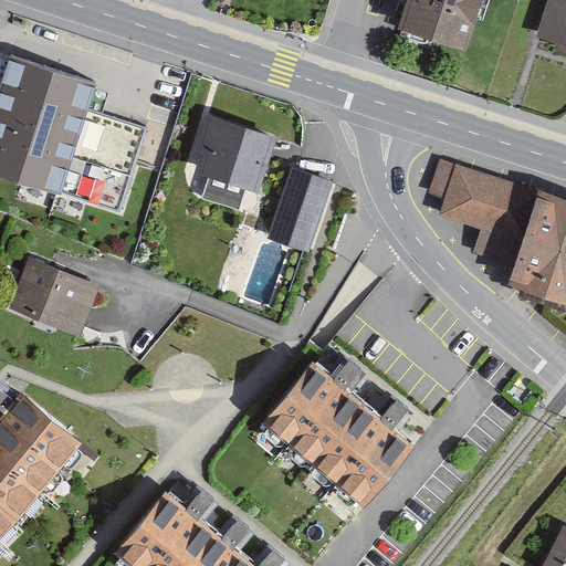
[(407,0),(398,30),(440,44),(463,52),(474,19),(480,0),(407,0)]
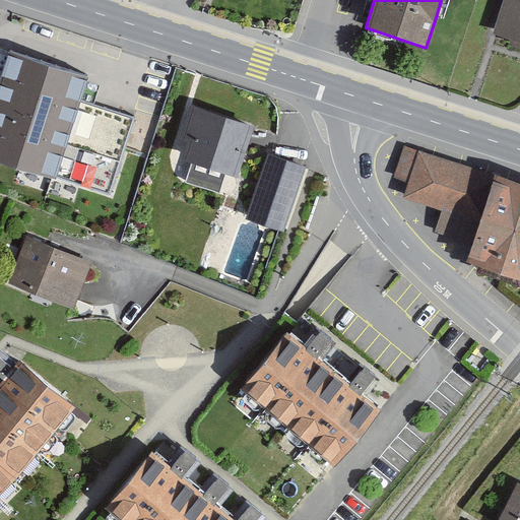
[(519,0),(505,0),(503,8),(495,36),(511,41),(509,46),(519,49),(519,0)]
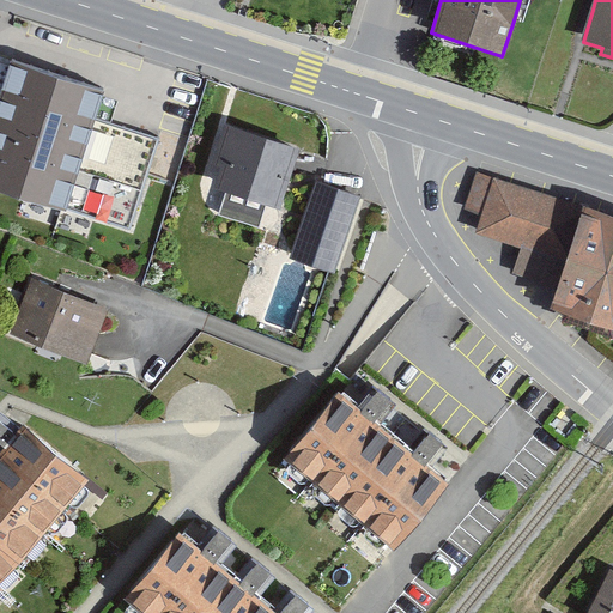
[(103,90),(13,60),(0,99),(0,186),(24,194),(62,206),(127,228),(156,140),(110,126),(93,120),(102,95),(103,90)]
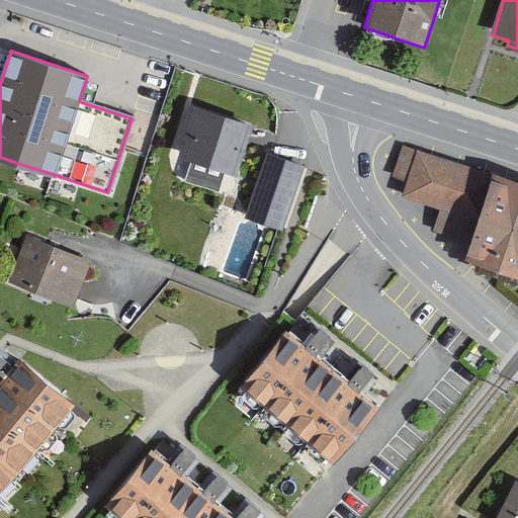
[(251,124),(193,106),(183,139),(191,142),(186,158),(193,160),(186,182),(218,192),(225,171),(235,174),(251,124)]
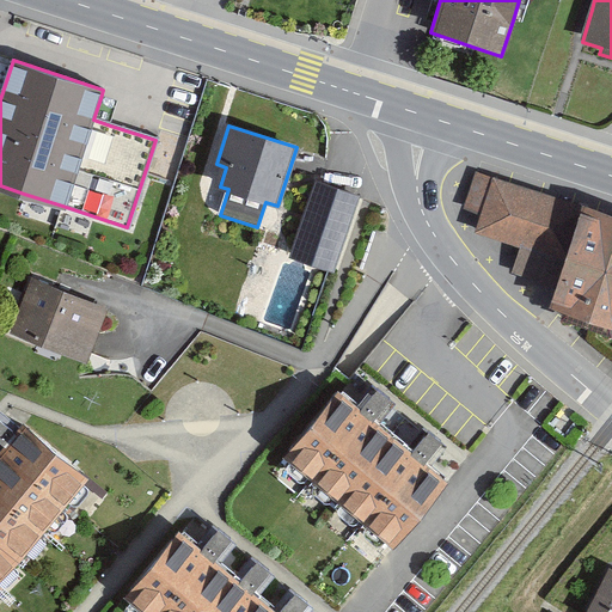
[(479,227),(568,257),(583,208),(496,179),(479,227)]
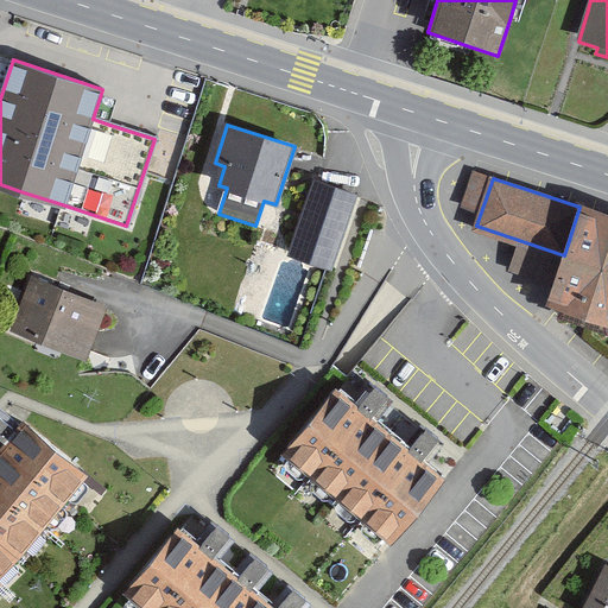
[(354,195),(315,182),(291,255),(303,259),(317,264),(323,265),(327,266),(330,267),(354,195)]
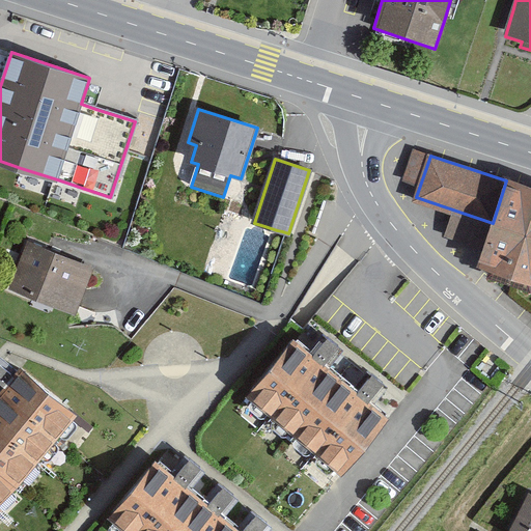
[(530,188),(506,180),(493,223),(478,268),(530,284),(530,188)]
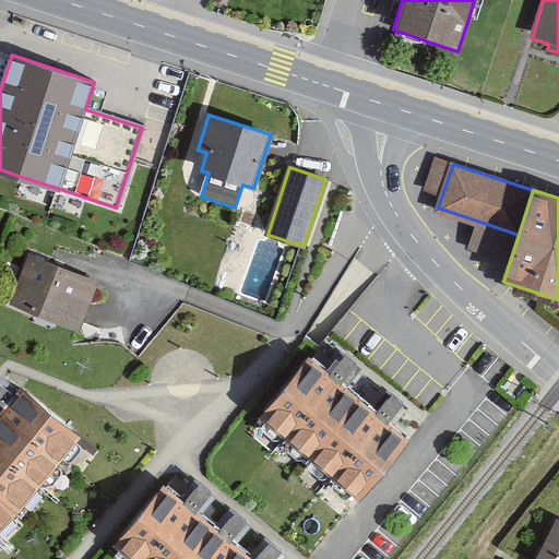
[(97,276),(27,251),(22,268),(8,305),(78,330),(84,312),(97,276)]
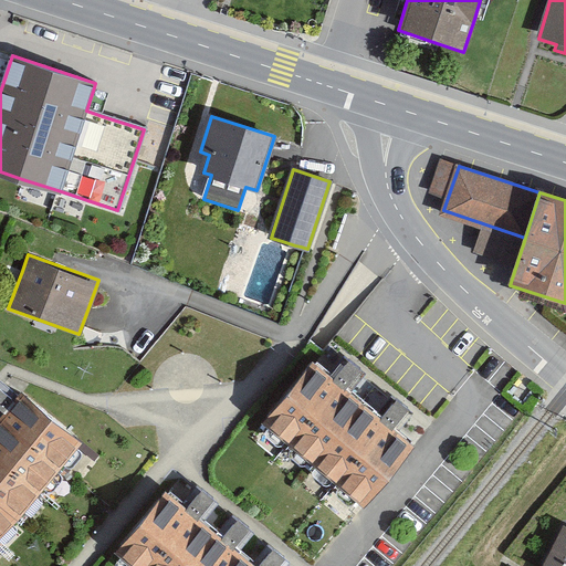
[(316,367),(311,363),(261,423),(364,507),(415,446),(316,367)]
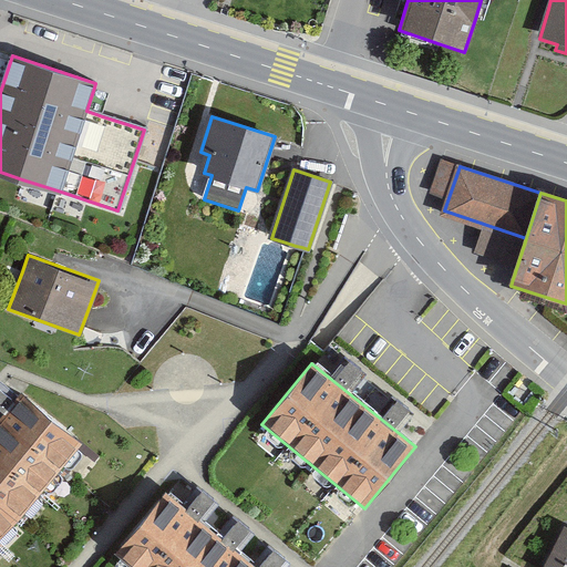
[(63,470),(84,445),(24,394),(0,422),(0,540),(19,522),(41,495),(63,470)]
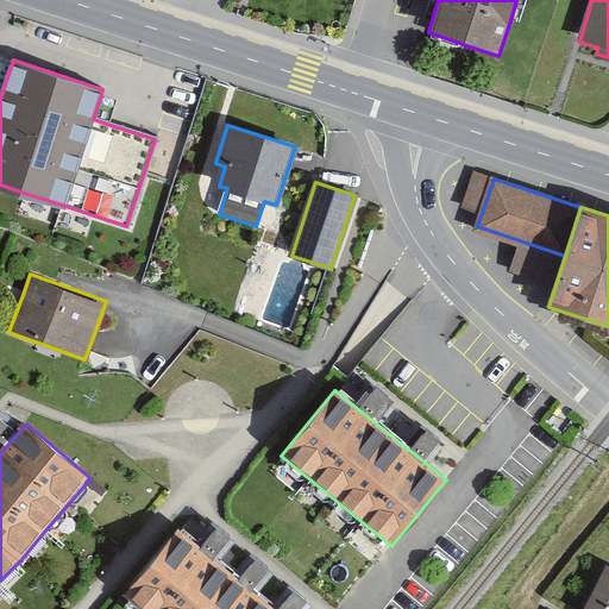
[(278,608),(181,528),(124,596),(126,597),(130,600),(139,608),(278,608)]
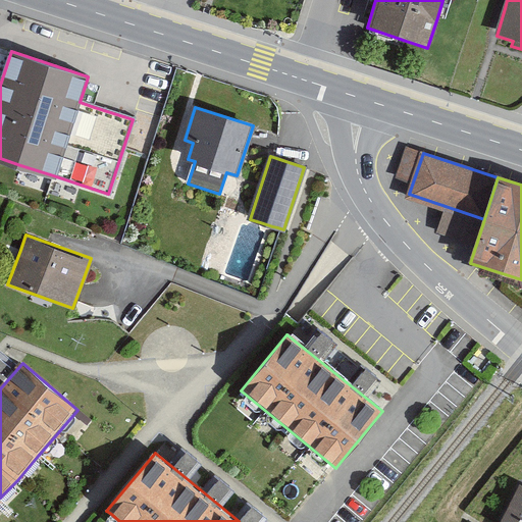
[(521,521),(521,486),(506,519),(511,521),(521,521)]
